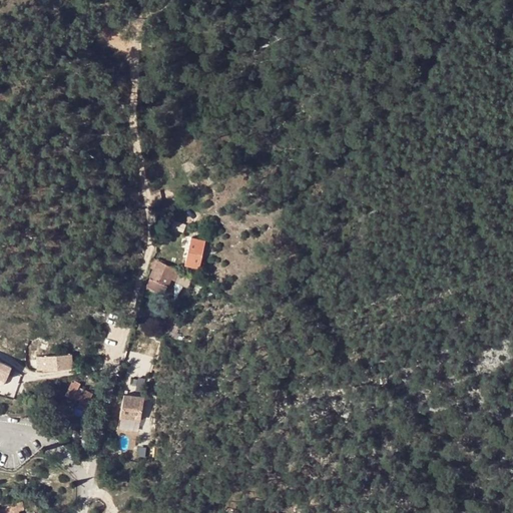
[(207,241),(192,237),(187,258),(190,259),(189,265),(200,268),(207,241)]
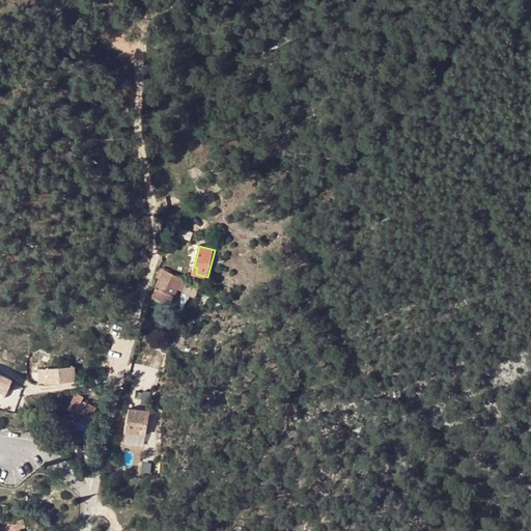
[(188,280),(163,271),(151,297),(162,301),(165,292),(173,296),(176,286),(184,289),(188,280)]
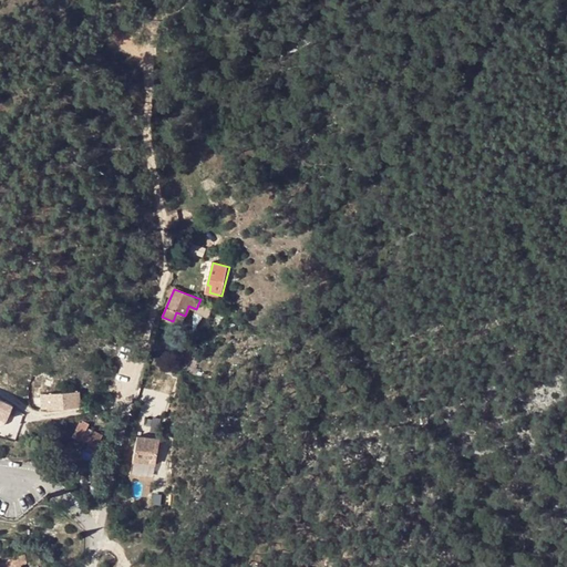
[(176,312),(173,321),(182,325),(185,316),(176,312)]
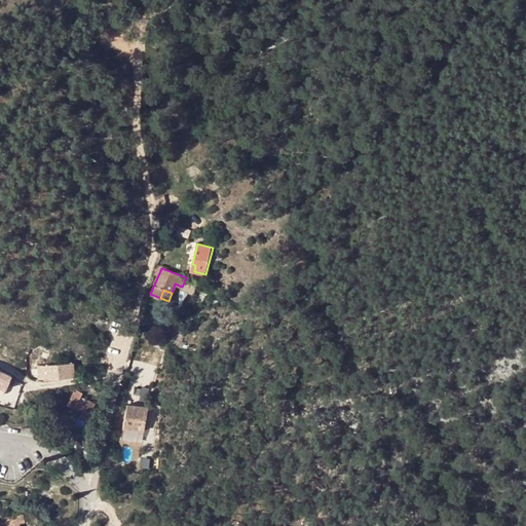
[(173,317),(170,325),(179,330),(183,323),(173,317)]
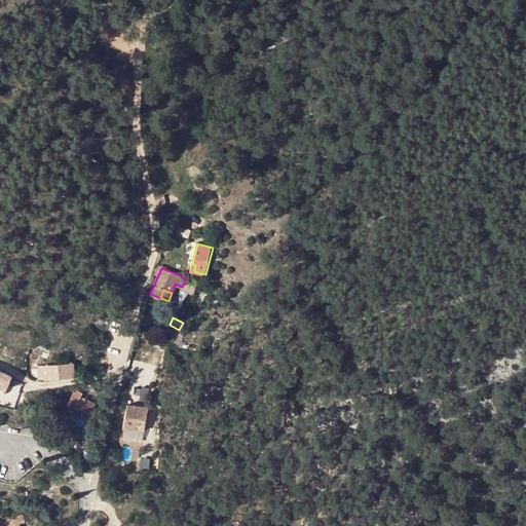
[(179,330),(170,325),(162,337),(178,345),(184,333),(179,330)]
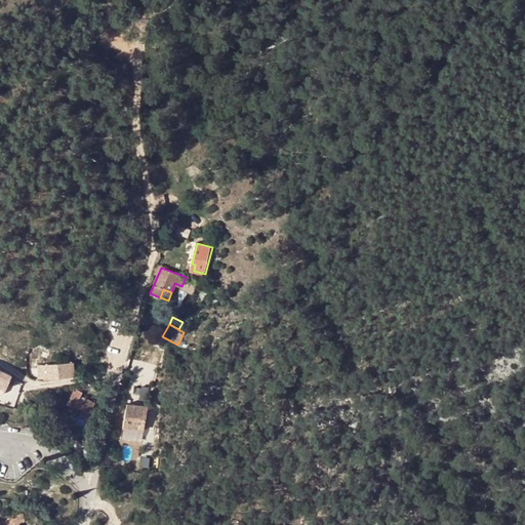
[(73,362),(43,365),(44,376),(44,377),(74,375),(73,362)]
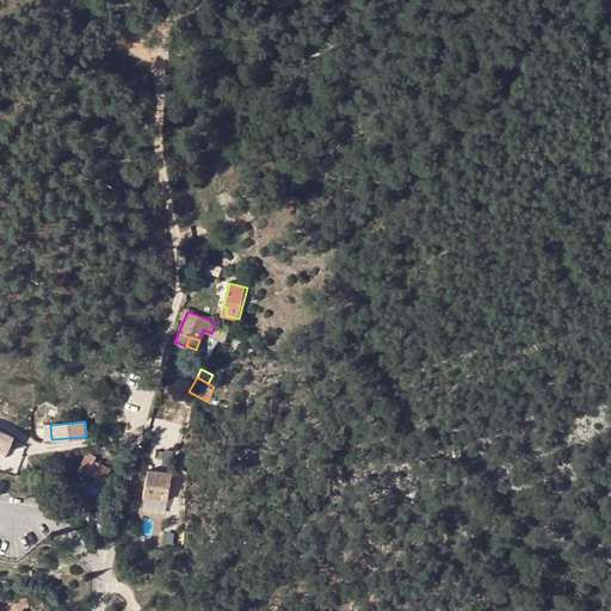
[(0,448),(6,451),(12,436),(0,430),(0,448)]
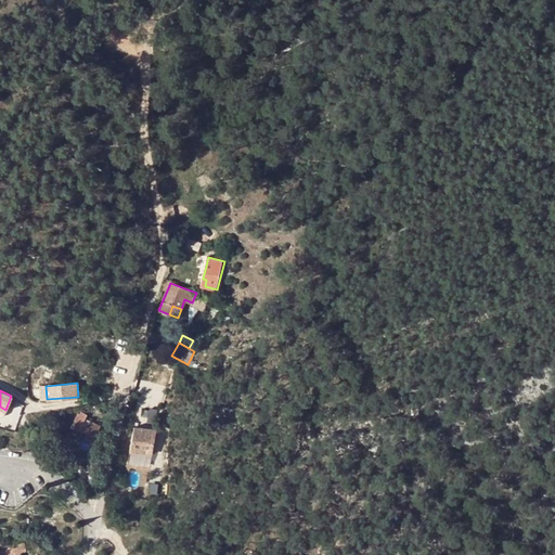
[(79,413),(78,413),(71,427),(79,431),(80,429),(88,434),(84,442),(91,446),(101,425),(93,422),(92,425),(84,422),(87,415),(80,411),(79,413)]
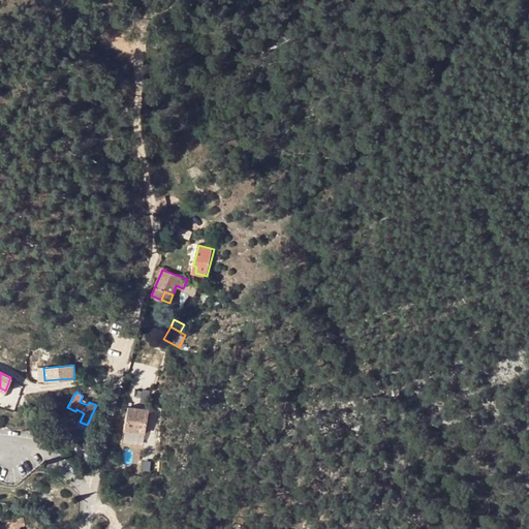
[(129,406),(123,441),(132,442),(134,431),(147,433),(150,410),(129,406)]
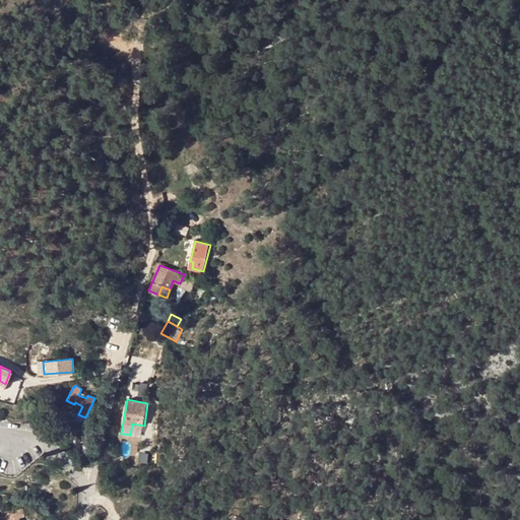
All buildings are outlined.
